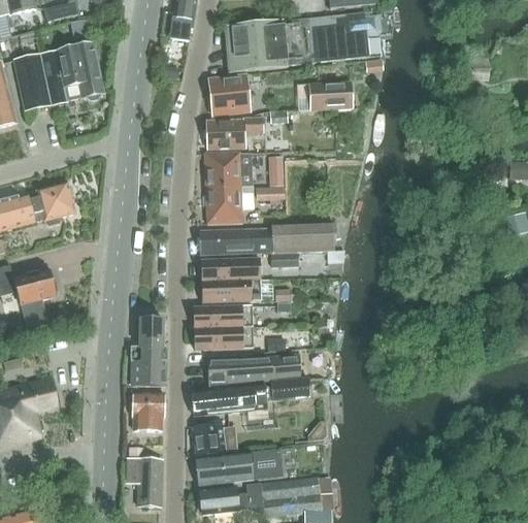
[(0,0),(0,23),(8,22),(6,13),(35,6),(33,0),(0,0)]
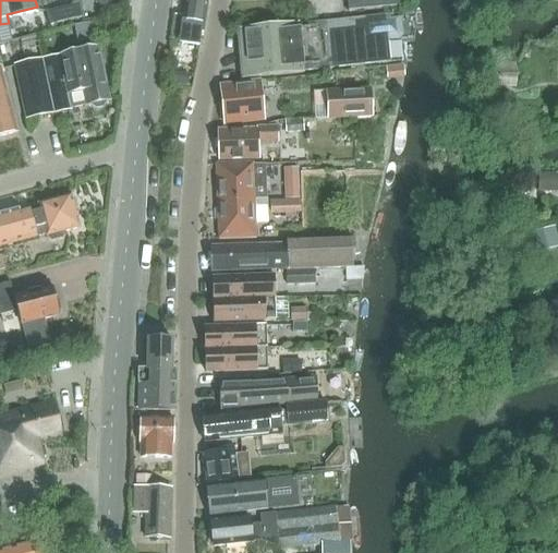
[(75,0),(46,8),(49,22),(83,13),(80,0),(75,0)]
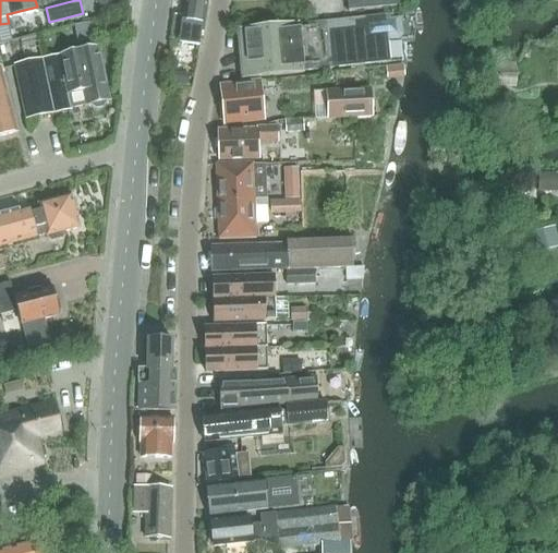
[(176,20),(172,38),(198,43),(201,28),(203,29),(206,0),(187,0),(185,21),(176,20)]
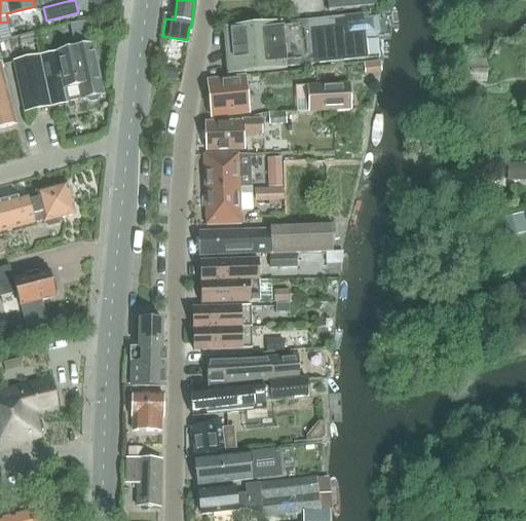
[(368,56),(363,11),(282,21),(282,19),(223,25),(227,72),(286,66),(286,64),(368,56)]
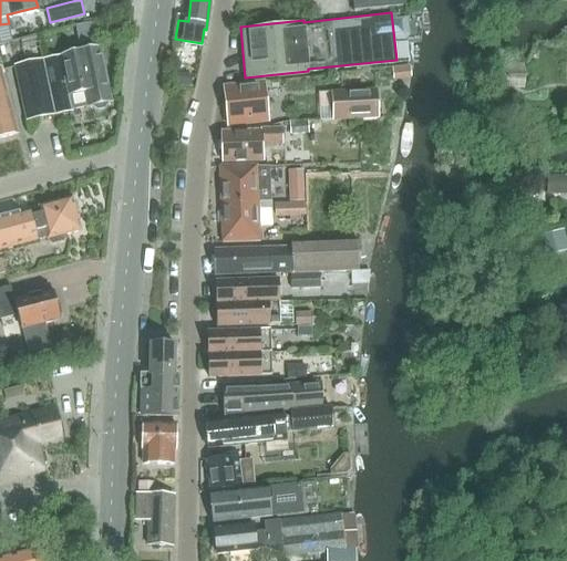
[(100,44),(14,63),(26,116),(55,111),(72,107),(93,102),(99,106),(105,105),(109,100),(112,99),(100,44)]
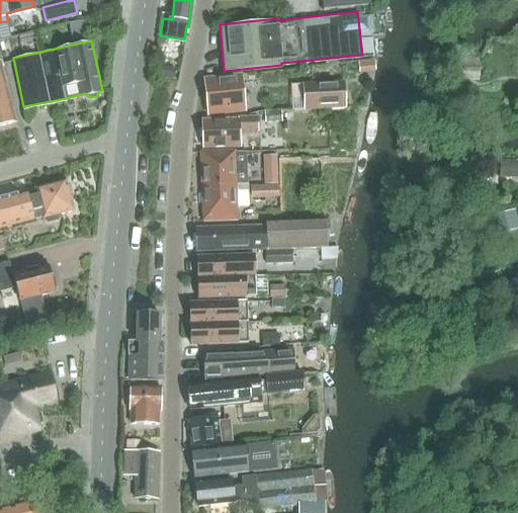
[(455,55),(456,78),(478,78),(477,55),(455,55)]
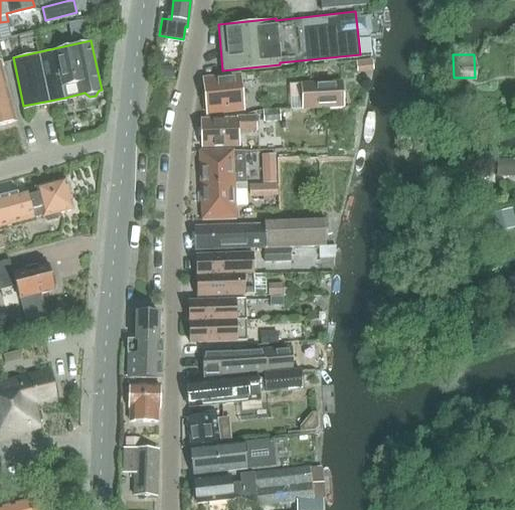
[(0,122),(15,118),(0,59),(0,122)]
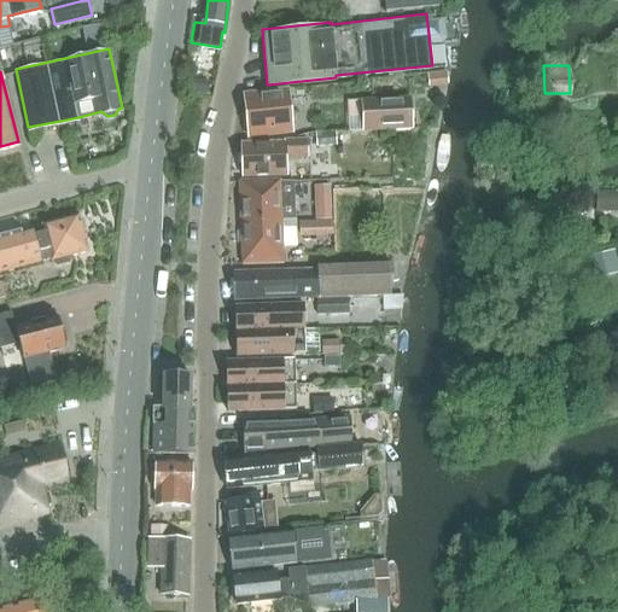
[(249,134),(292,129),(287,87),(245,92),(249,134)]
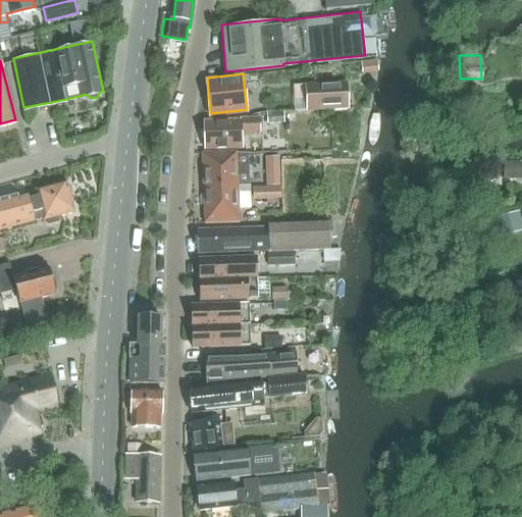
[(307,108),(348,106),(347,81),(306,83),(307,108)]
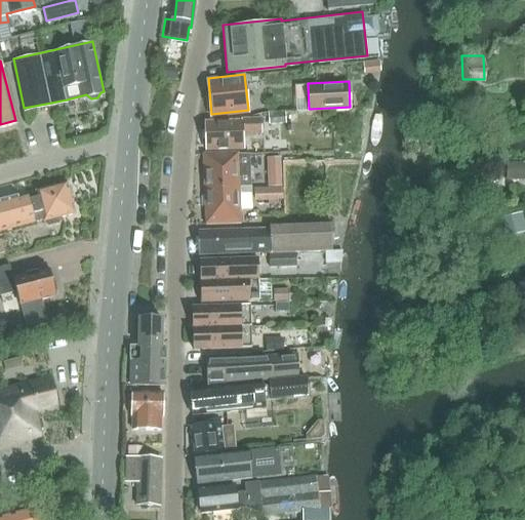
[(285,111),(269,112),(270,122),(285,120),(285,111)]
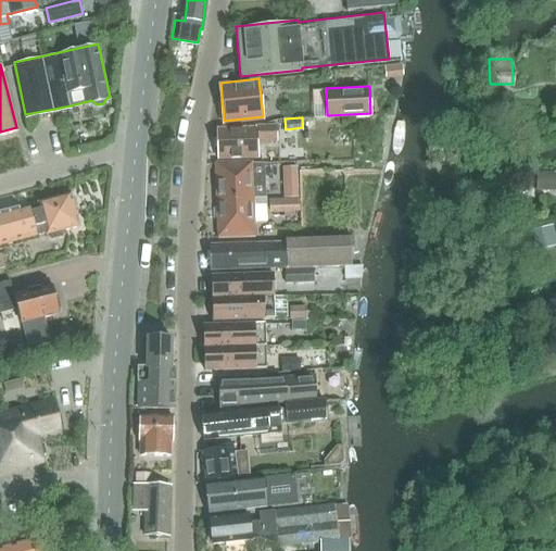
[(218,157),(257,154),(257,139),(277,138),(276,127),(280,127),(280,123),(256,124),(256,125),(217,126),(218,157)]
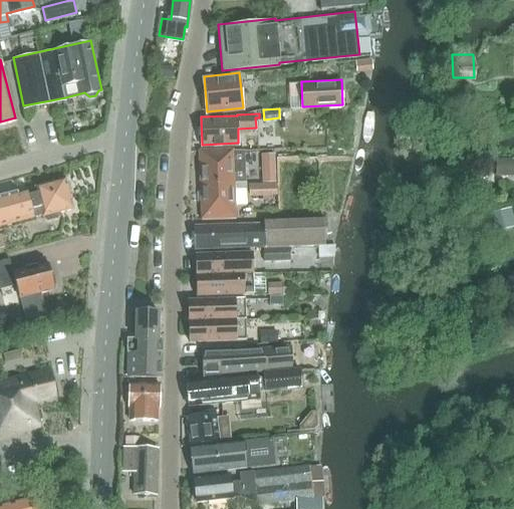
[(245,155),(233,156),(233,147),(199,149),(200,183),(246,181),(245,155)]
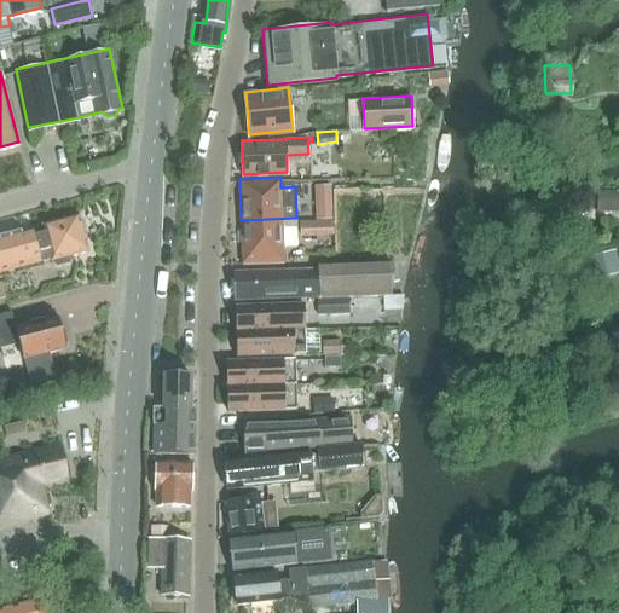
[(618,189),(600,189),(600,203),(618,203),(618,189)]
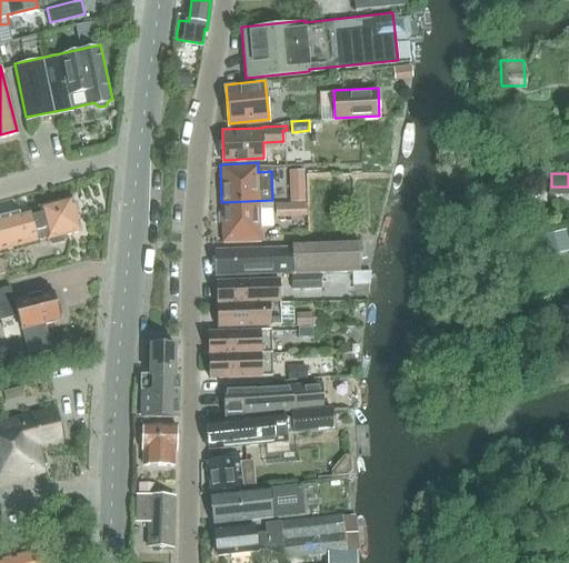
[(305,188),(291,189),(291,200),(306,199),(305,188)]
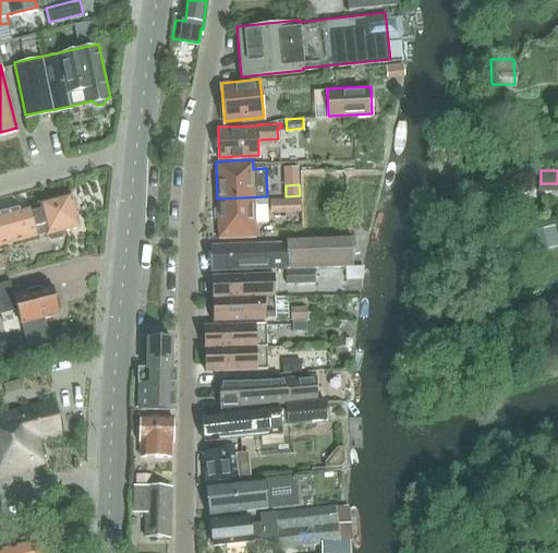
[(71,191),(29,203),(0,211),(0,242),(37,232),(35,225),(44,223),(47,232),(51,236),(62,233),(64,228),(80,224),(71,191)]
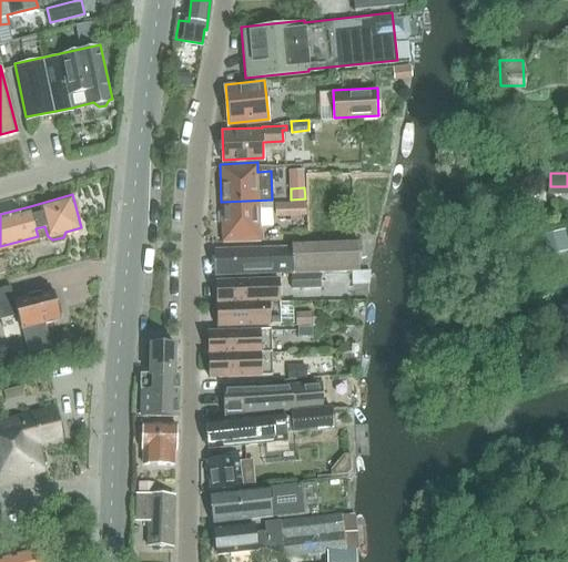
[(272,200),(221,202),(222,239),(261,237),(260,220),(272,220),(272,200)]
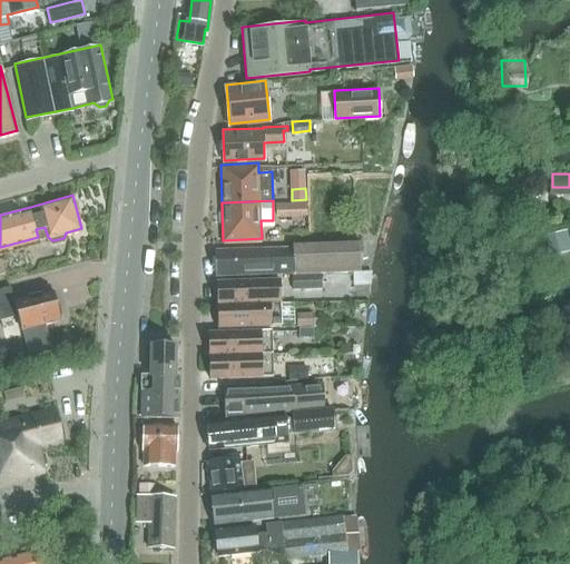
[(288,215),(288,201),(278,201),(278,215),(288,215)]
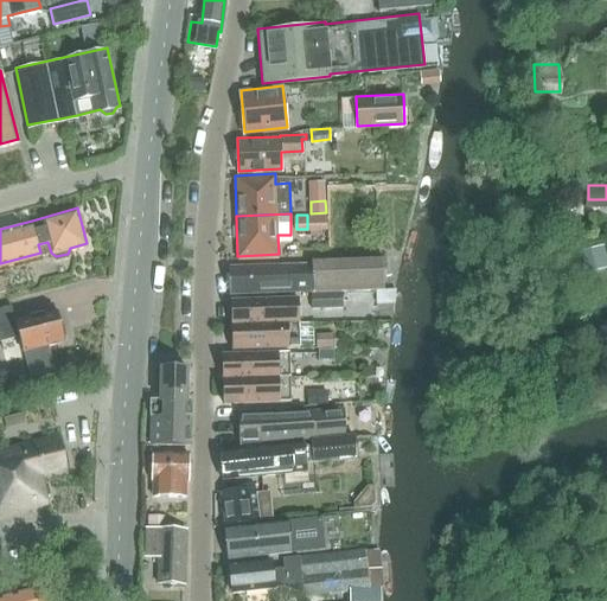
[(579,249),(580,254),(583,270),(606,263),(606,262),(601,242),(579,249)]
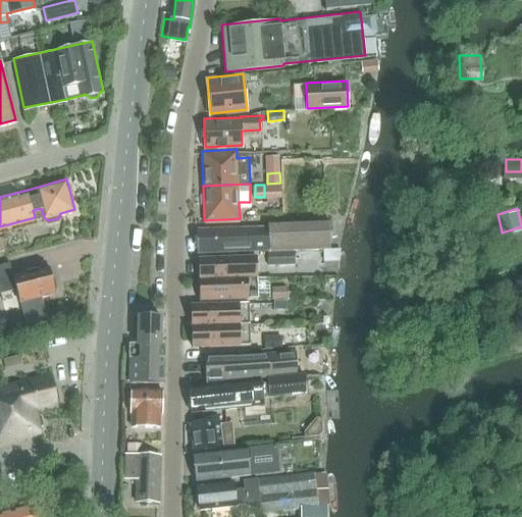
[(329,237),(329,218),(268,219),(268,225),(198,227),(198,251),(266,249),(330,247),(330,245),(338,245),(338,237),(329,237)]
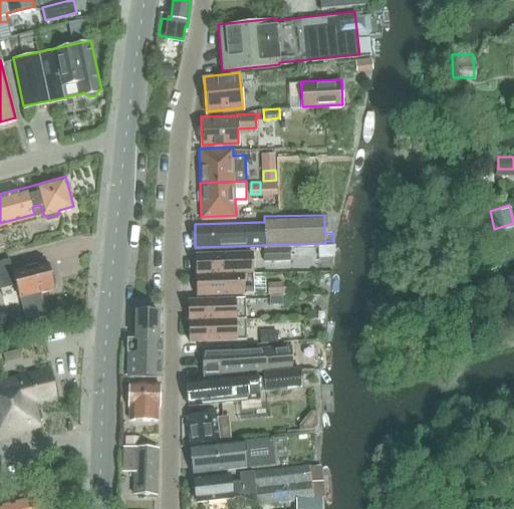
[(263,258),(290,257),(289,245),(263,246),(263,258)]
